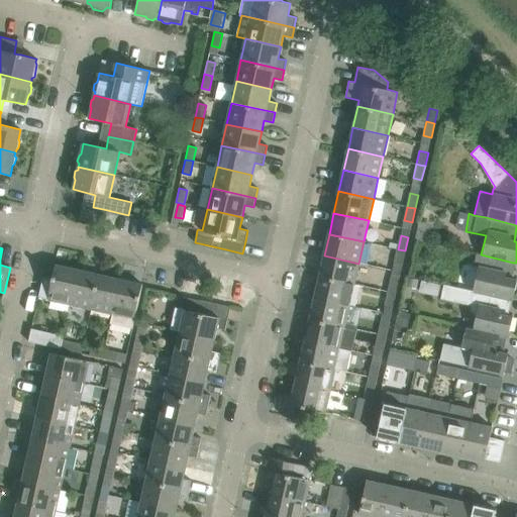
[(398,249),(394,263),(402,265),(405,250),(398,249)]
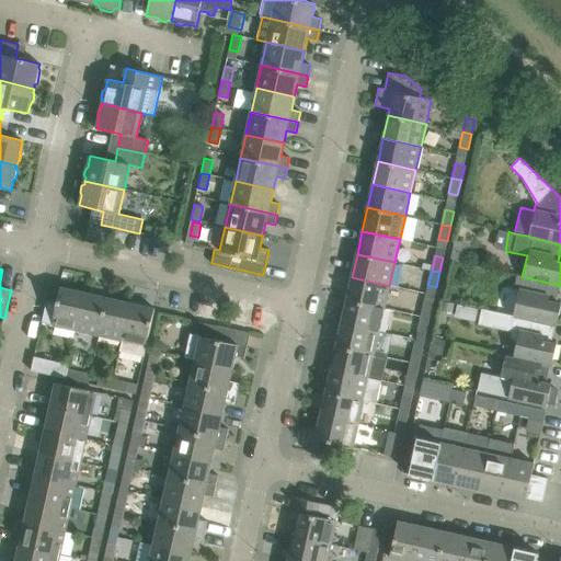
[(557,285),(522,276),(515,274),(512,288),(519,290),(514,317),(551,324),(557,325),(560,304),(552,301),(557,285)]
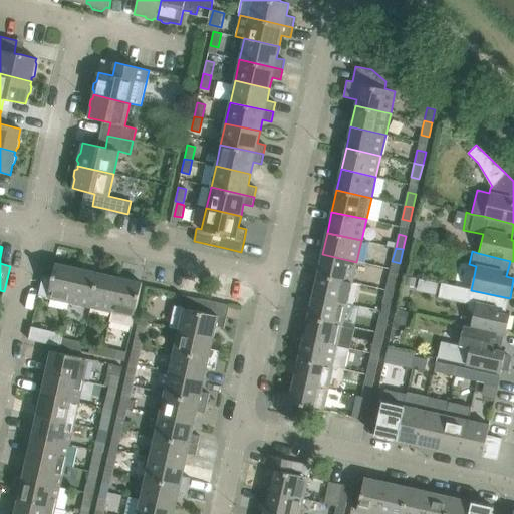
[(322,254),(317,275),(352,282),(356,262),(322,254)]
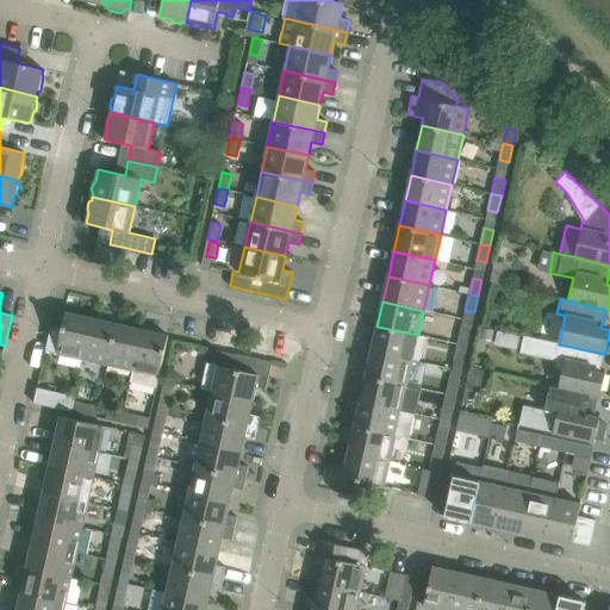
[(45,352),(82,360),(92,318),(66,312),(62,331),(50,328),(45,352)]
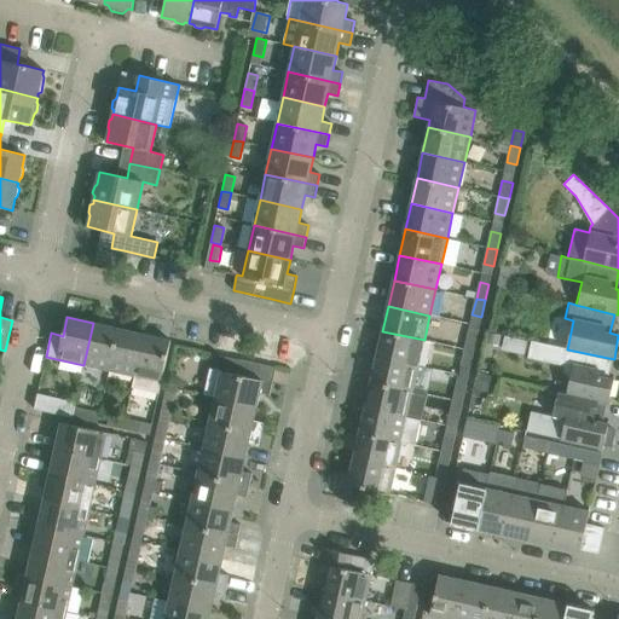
[(119,329),(93,323),(84,365),(110,370),(119,329)]
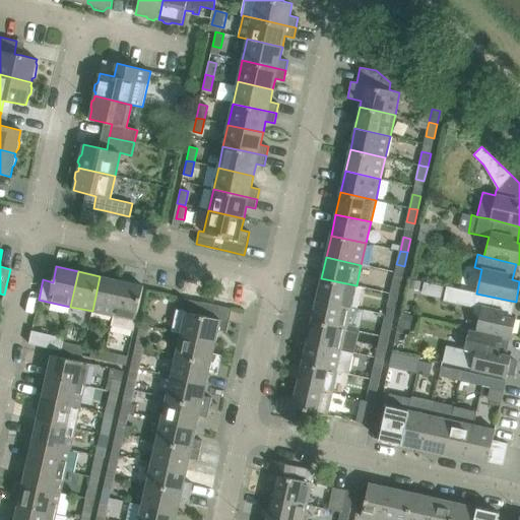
[(92,311),(113,316),(121,281),(100,276),(92,311)]
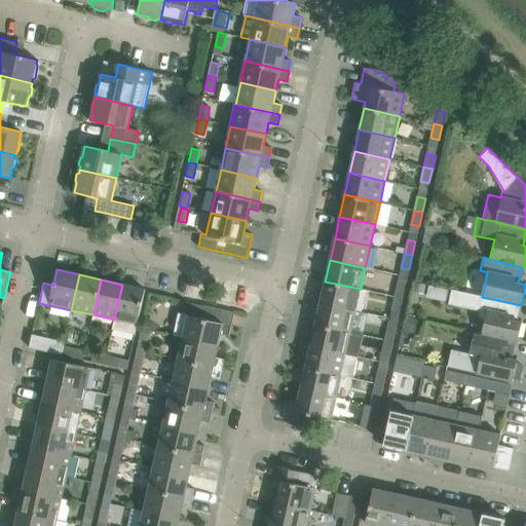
[(320,303),(355,310),(361,289),(325,282),(324,289),(317,288),(314,300),(314,301),(320,303)]
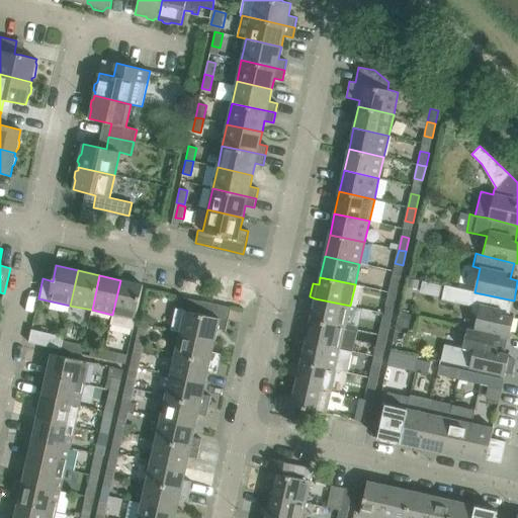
[(391,284),(389,292),(397,294),(400,280),(392,278),(391,284)]
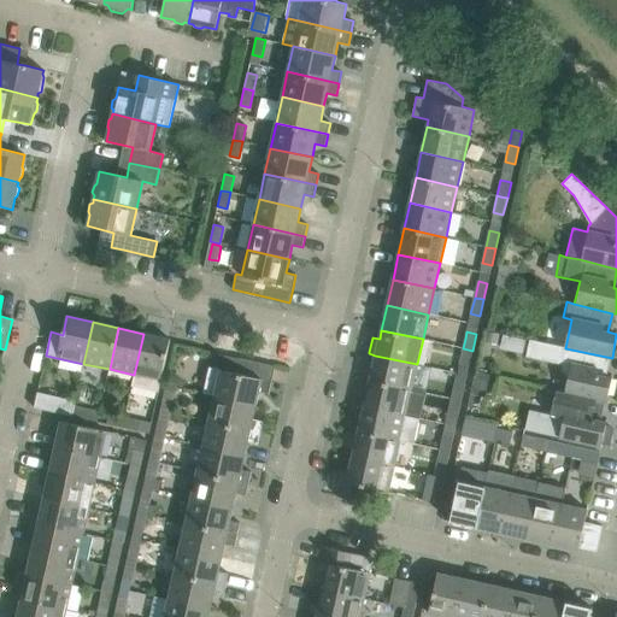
[(486,331),(483,342),(497,345),(498,334),(486,331)]
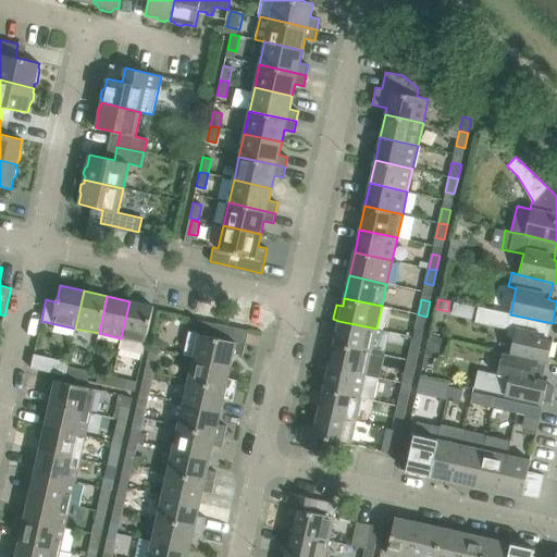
[(121,338),(119,349),(143,354),(153,309),(153,307),(130,301),(121,338)]
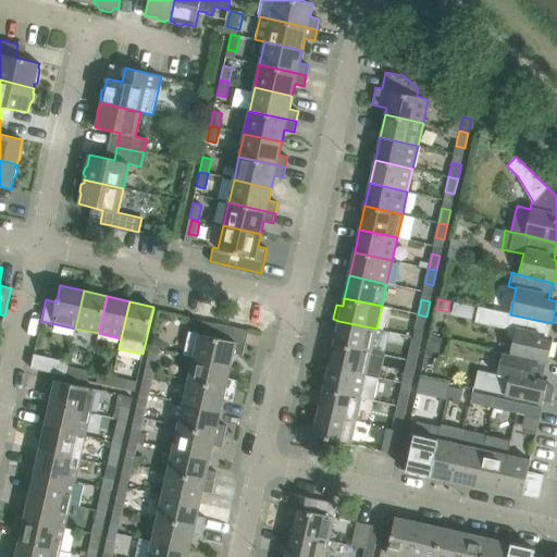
[(453,302),(450,316),(471,321),(474,307),(453,302)]
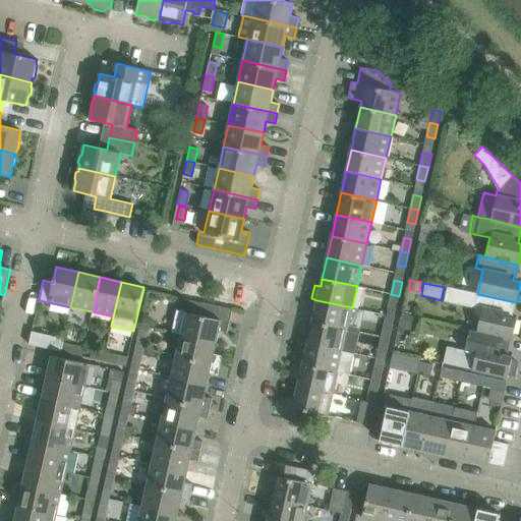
[(383,284),(381,292),(391,294),(393,286),(383,284)]
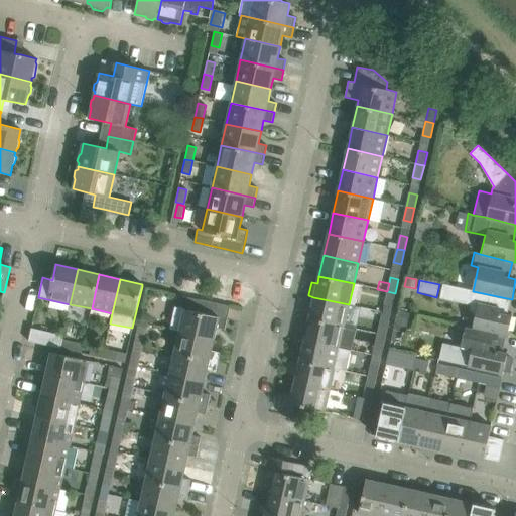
[(504,314),(507,298),(473,291),(442,284),(439,299),(469,305),(469,310),(471,313),(476,314),(473,329),(503,336),(507,337),(512,316),(504,314)]
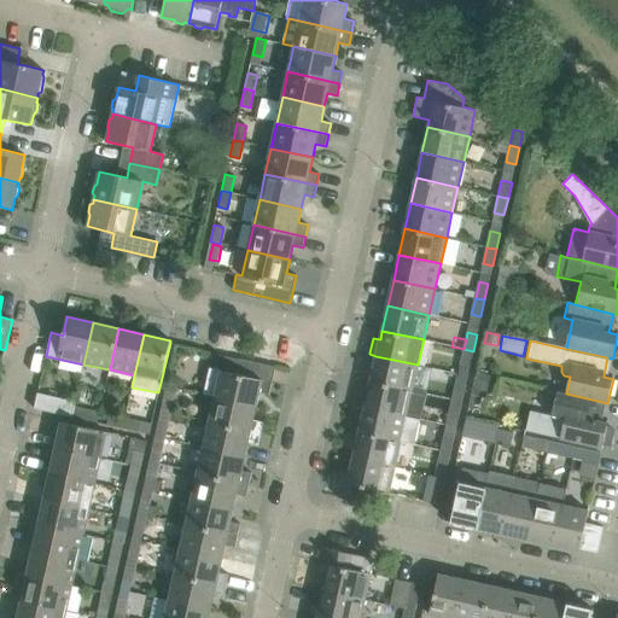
[(464,349),(460,366),(470,367),(473,351),(464,349)]
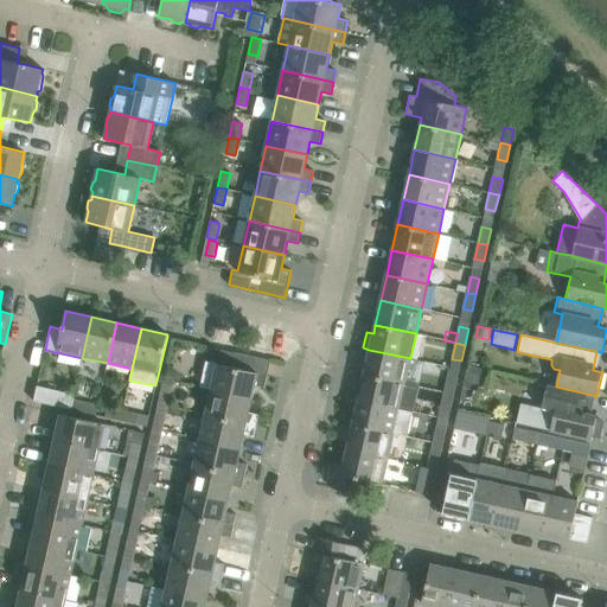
[(199,387),(211,389),(251,398),(255,385),(264,388),(270,360),(221,349),(217,364),(205,362),(199,387)]
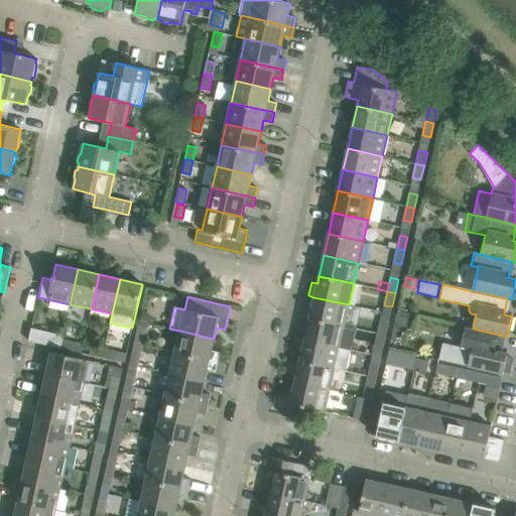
[(344,327),(349,304),(313,297),(309,318),(344,327)]
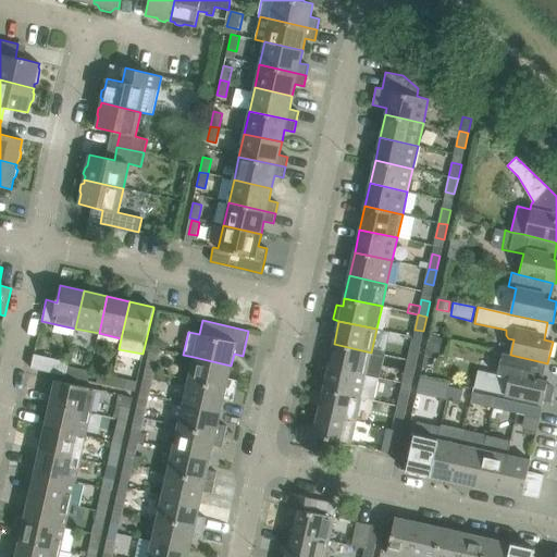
[(412,337),(408,360),(416,362),(421,339),(412,337)]
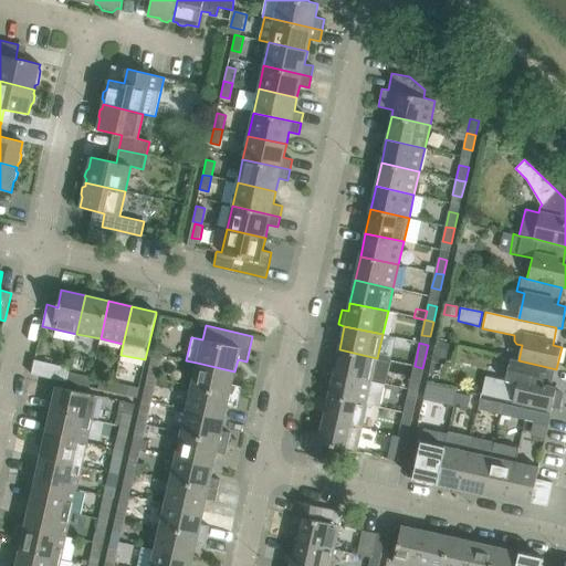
[(436,343),(432,363),(446,365),(450,346),(436,343)]
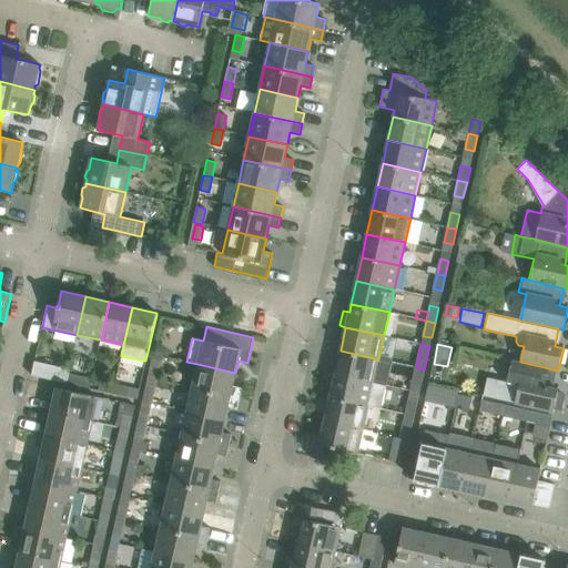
[(341,351),(335,374),(373,383),(378,359),(341,351)]
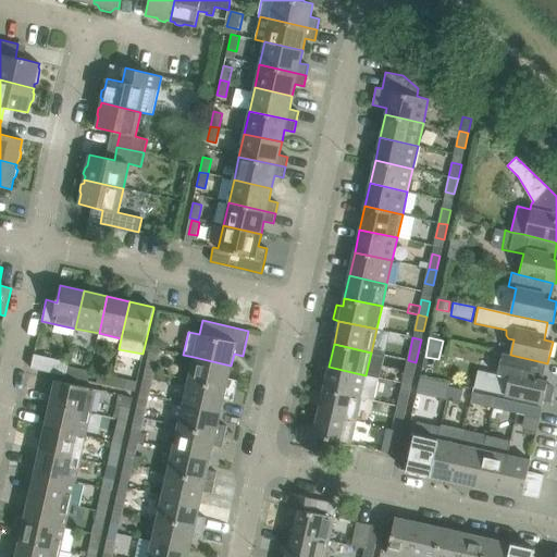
[(150,347),(145,371),(153,372),(159,349),(150,347)]
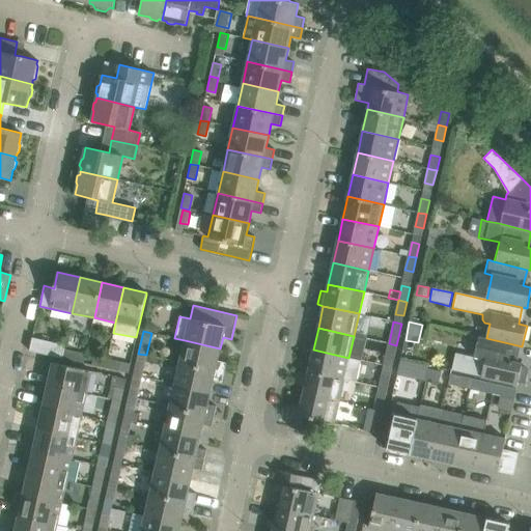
[(454,353),(450,370),(481,376),(516,385),(518,382),(524,383),(527,368),(521,367),(522,364),(513,362),(518,345),(486,338),(479,336),(474,357),(454,353)]
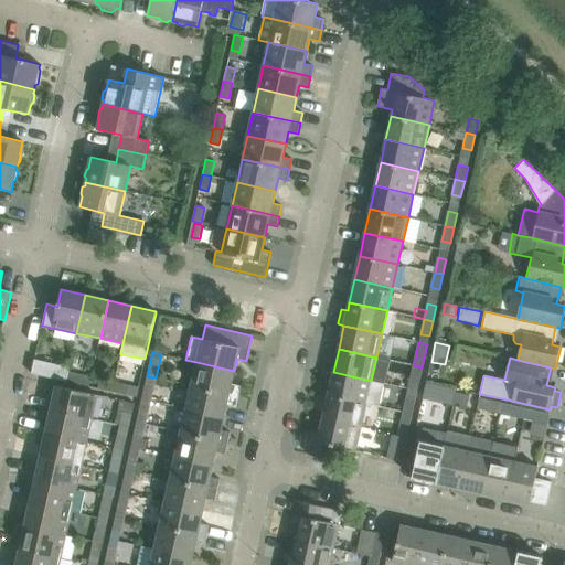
[(34,360),(31,374),(66,382),(68,372),(70,368),(34,360)]
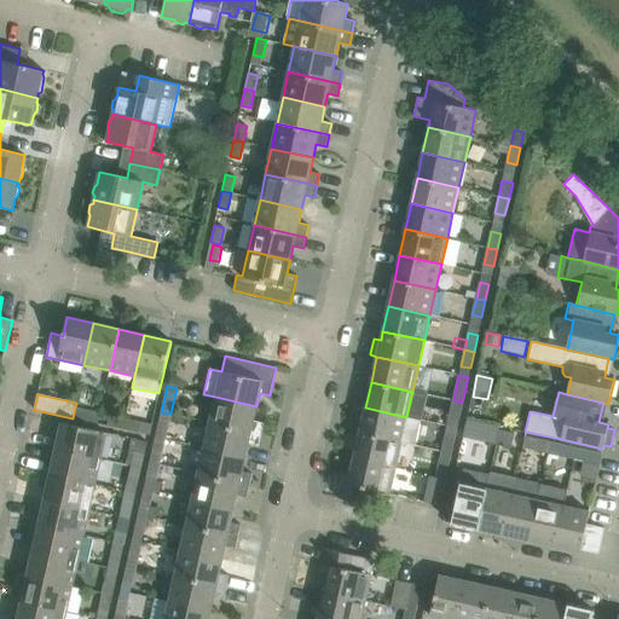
[(215,397),(209,422),(261,434),(264,423),(254,421),(256,406),(215,397)]
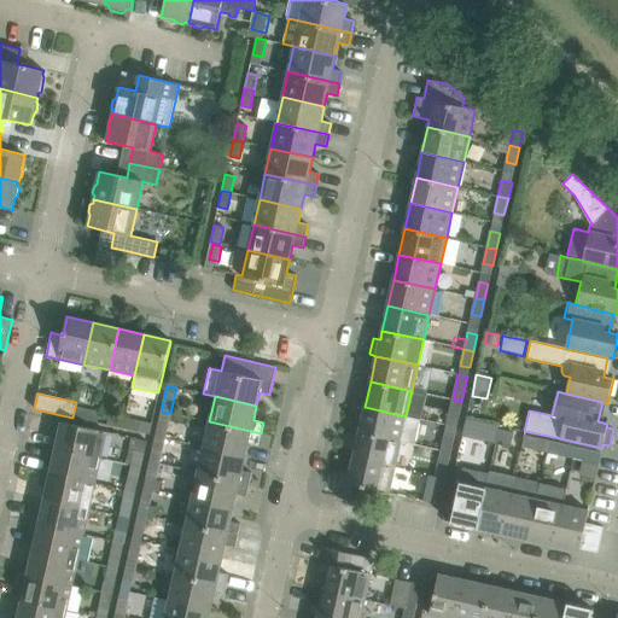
[(456,427),(461,402),(453,400),(447,425),(456,427)]
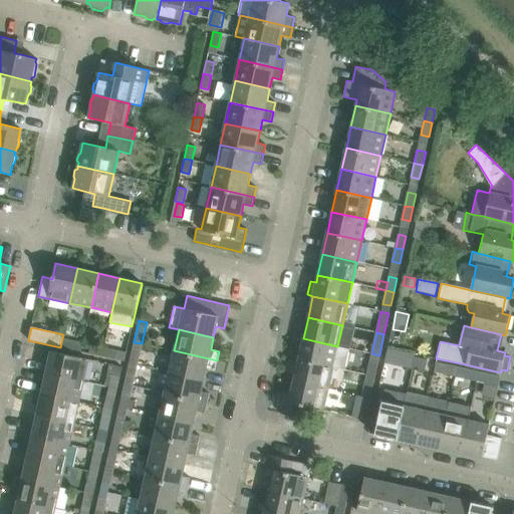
[(62,338),(60,347),(73,349),(75,341),(62,338)]
